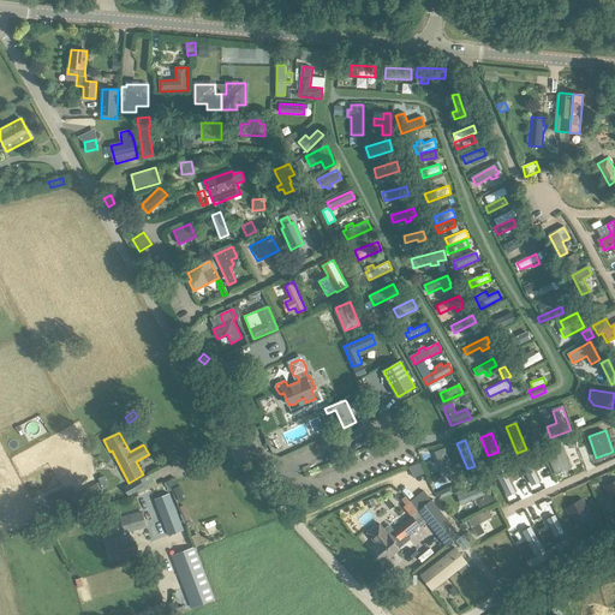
[(556,475),(572,467),(562,445),(547,452),(556,475)]
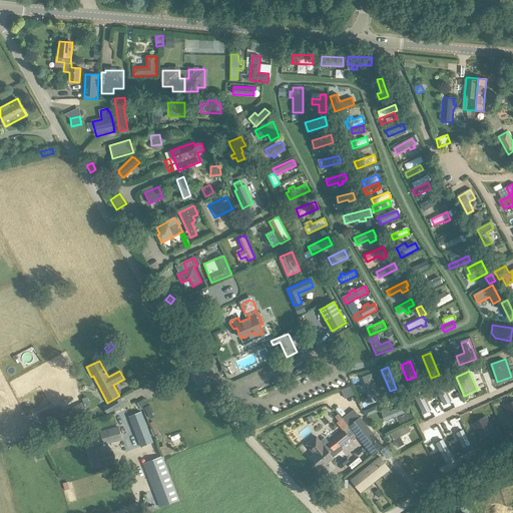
[(371,375),(363,378),(371,398),(378,395),(371,375)]
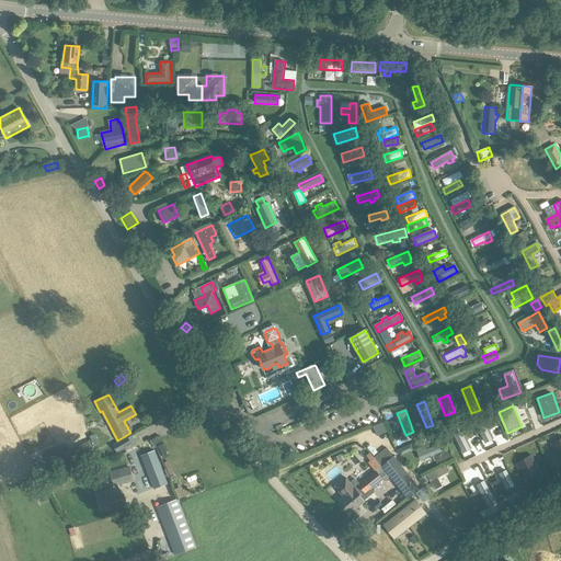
[(442,428),(458,423),(456,416),(439,422),(442,428)]
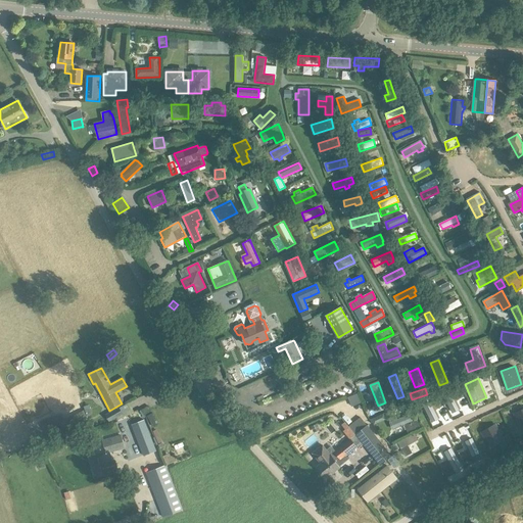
[(448,388),(441,392),(453,414),(460,410),(448,388)]
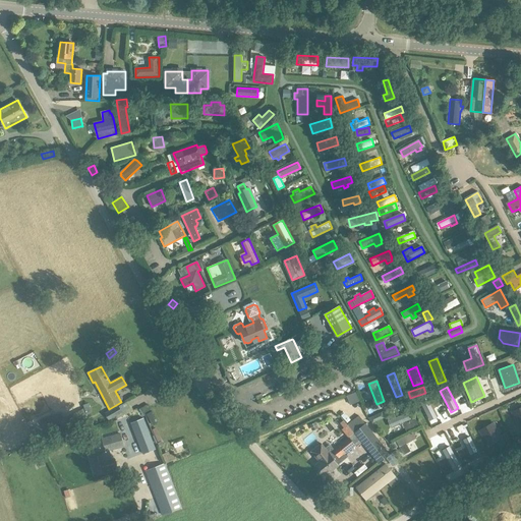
[(426,396),(419,399),(430,421),(437,417),(426,396)]
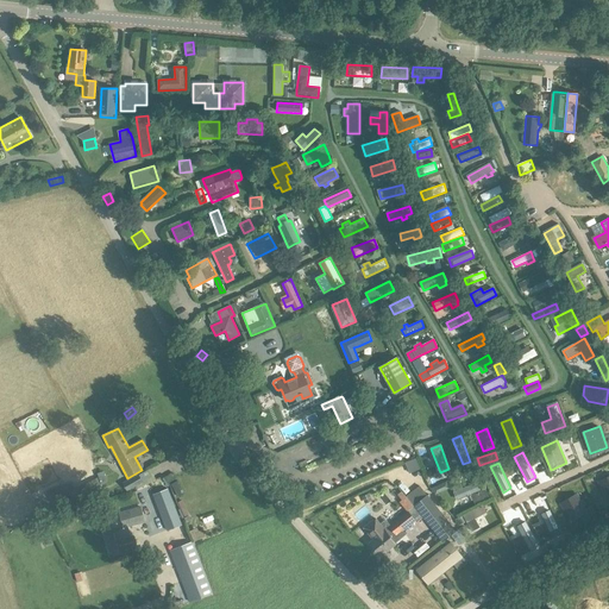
[(537,471),(542,484),(551,481),(544,468),(537,471)]
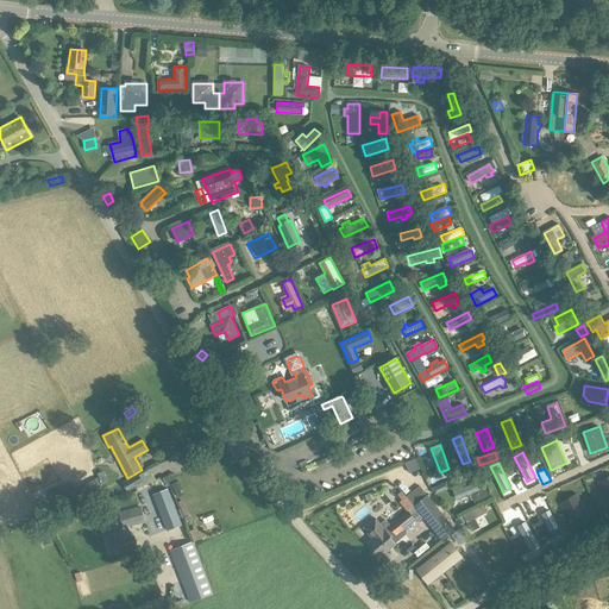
[(406,470),(407,481),(416,478),(414,469),(406,470)]
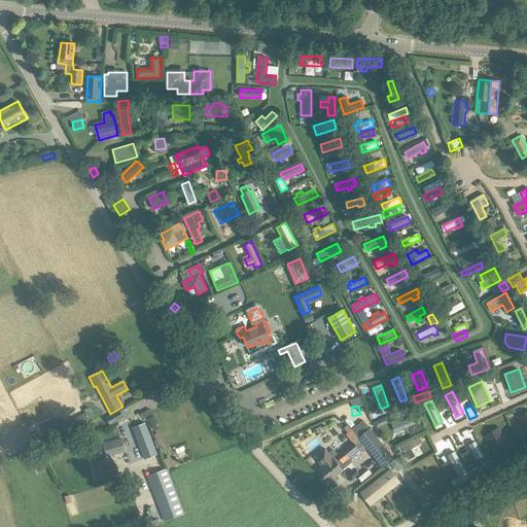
[(120,411),(106,418),(110,425),(117,421),(124,418),(120,411)]
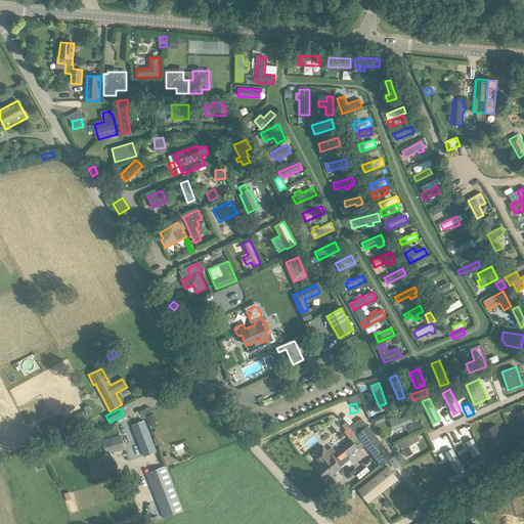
[(523,410),(515,415),(518,422),(520,421),(523,428),(523,410)]
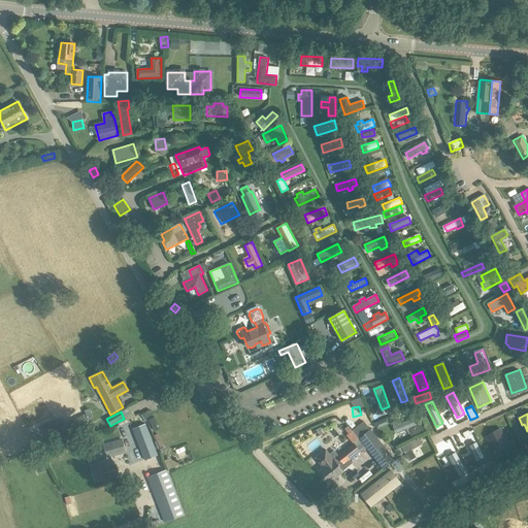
[(62,418),(57,421),(62,433),(65,431),(85,422),(88,421),(85,415),(81,416),(65,424),(62,418)]
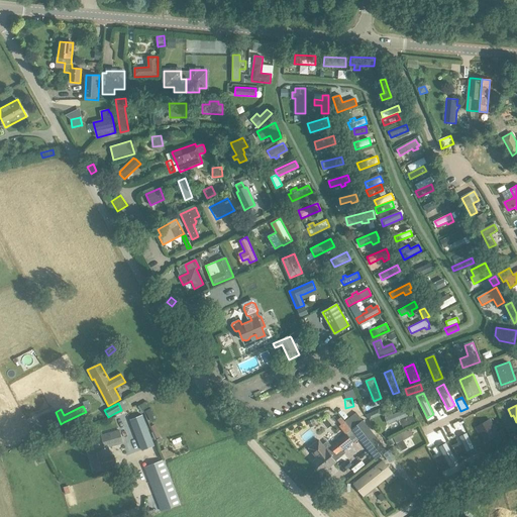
[(150,408),(145,411),(149,418),(151,423),(158,420),(151,408),(150,408)]
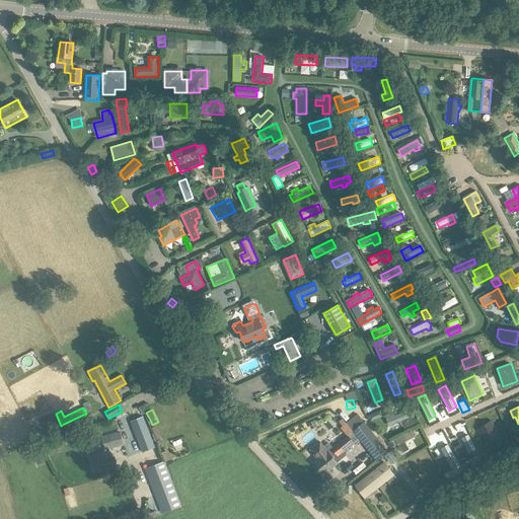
[(391,410),(384,413),(387,420),(386,420),(389,426),(401,422),(404,429),(417,424),(414,417),(410,419),(406,412),(394,417),(391,410)]
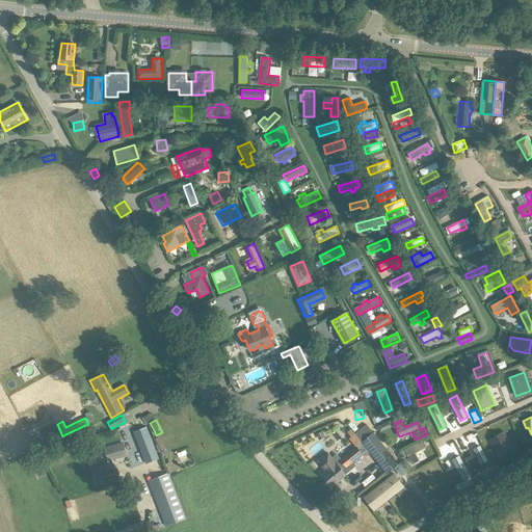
[(48,444),(60,439),(53,423),(41,429),(48,444)]
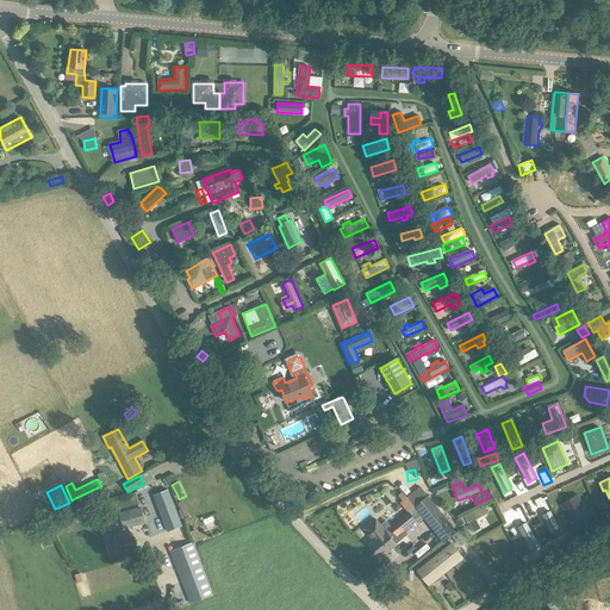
[(168,490),(154,496),(167,533),(182,527),(168,490)]
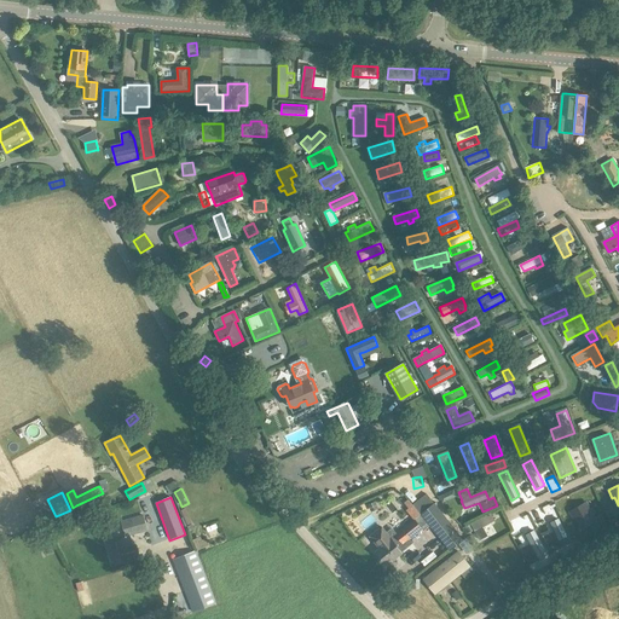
[(375,502),(368,505),(371,513),(379,509),(375,502)]
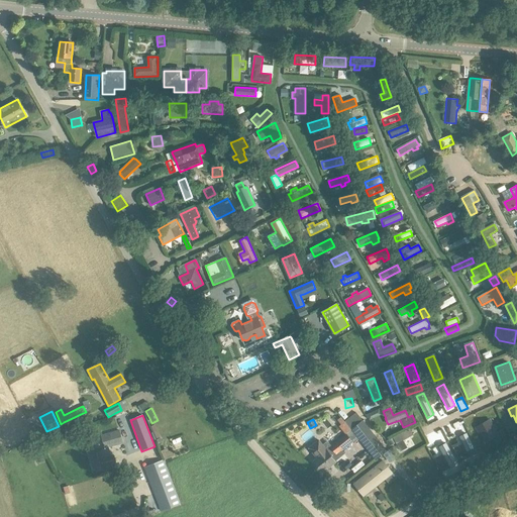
[(37,420),(30,422),(33,437),(41,435),(37,420)]
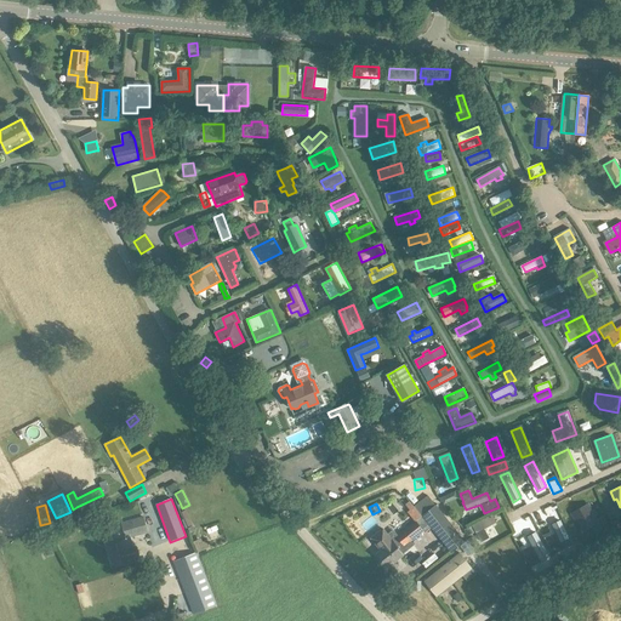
[(422,517),(431,528),(451,553),(459,546),(466,541),(437,505),(436,506),(423,516),(422,517)]
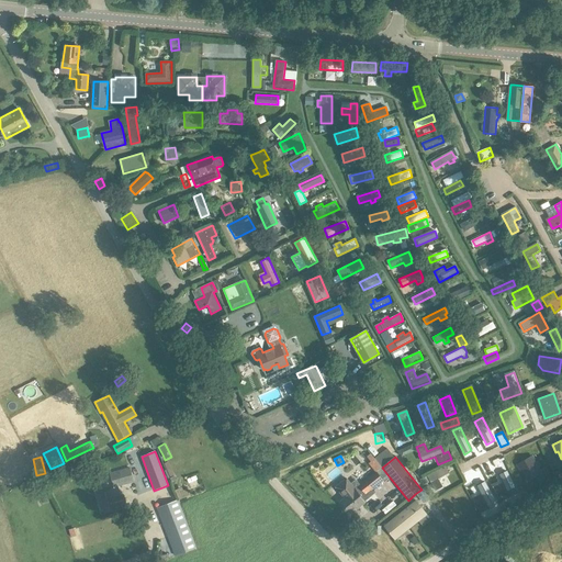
[(536,462),(535,459),(530,462),(528,459),(517,464),(521,472),(523,471),(528,481),(537,475),(539,480),(550,474),(546,468),(540,470),(539,467),(540,465),(538,461),(536,462)]
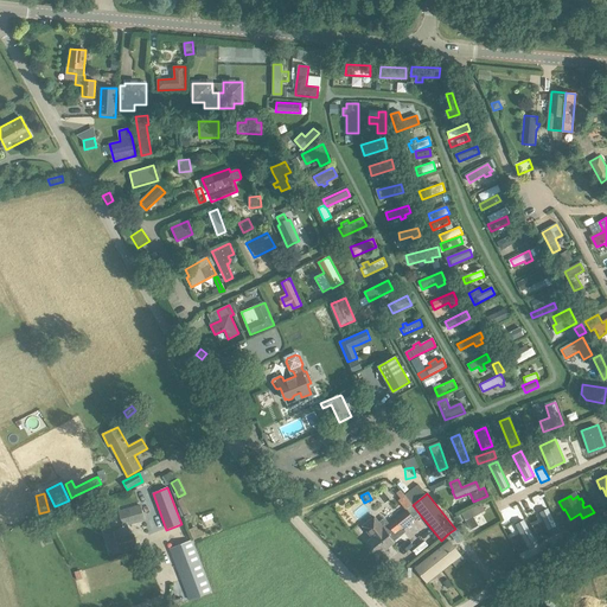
[(471,529),(479,524),(474,516),(485,510),(481,503),(462,513),(471,529)]
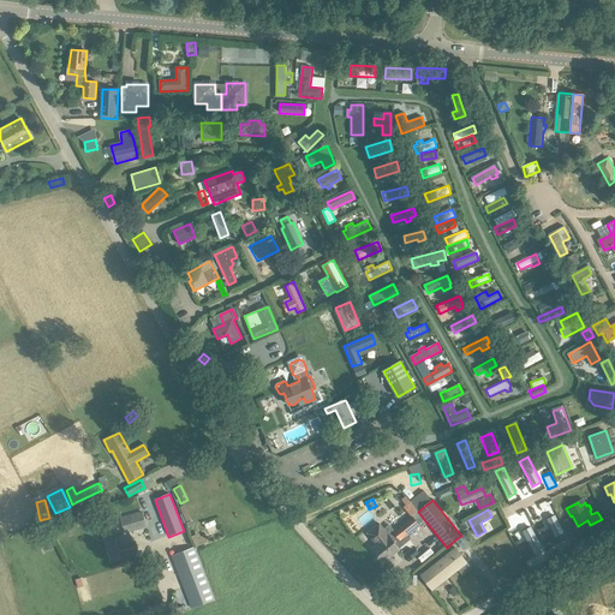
[(125,533),(106,538),(113,561),(127,556),(126,555),(138,551),(135,542),(132,543),(129,532),(147,527),(142,512),(120,518),(125,533)]
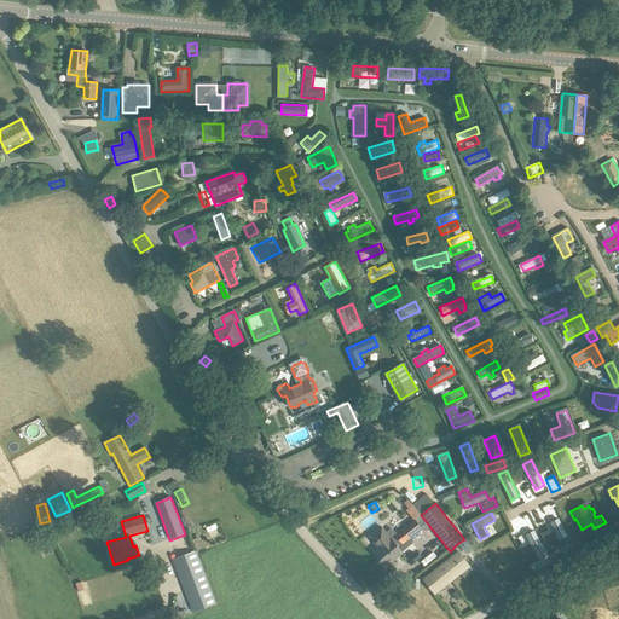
[(421,515),(415,520),(422,530),(423,531),(429,526),(421,515)]
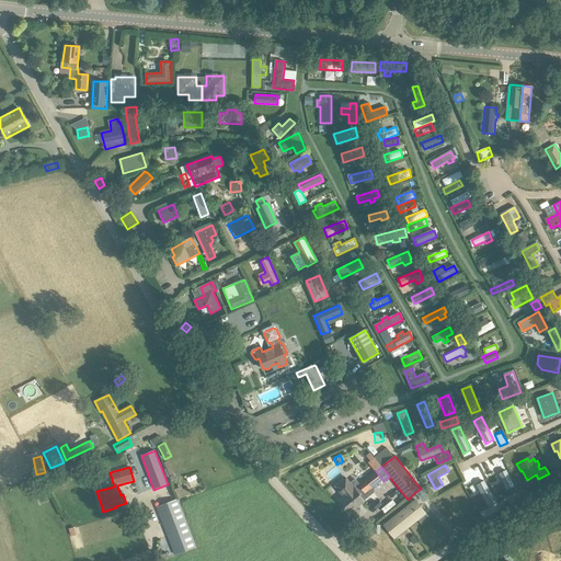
[(376,470),(367,477),(375,487),(382,480),(376,471),(376,470)]
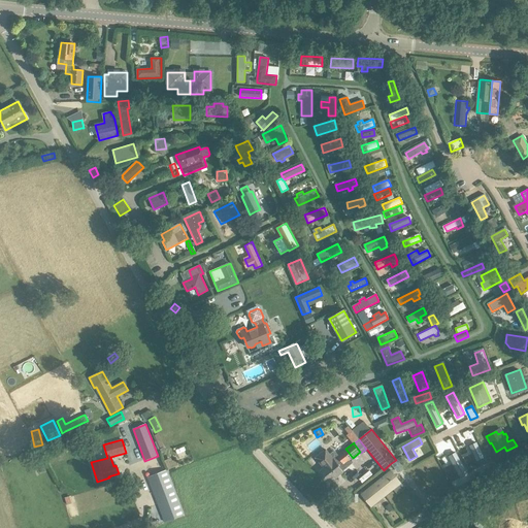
[(476,442),(469,446),(480,467),(480,468),(487,464),(476,442)]
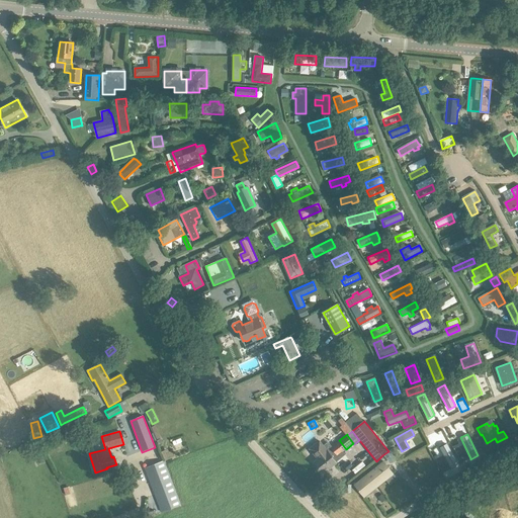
[(319,441),(310,449),(318,458),(315,461),(324,472),(341,458),(345,455),(343,451),(346,449),(339,440),(331,446),(328,443),(324,446),(319,441)]
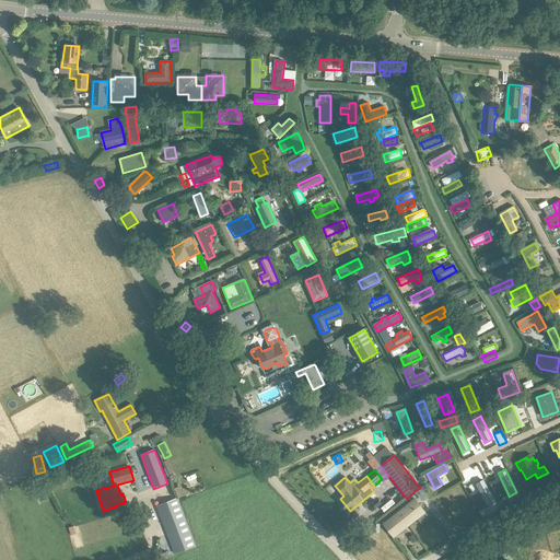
[(482,481),(476,485),(487,506),(494,502),(482,481)]
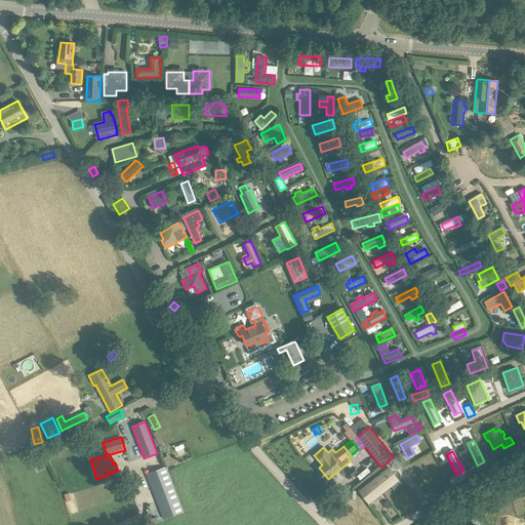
[(395,471),(402,465),(396,457),(389,462),(395,471)]
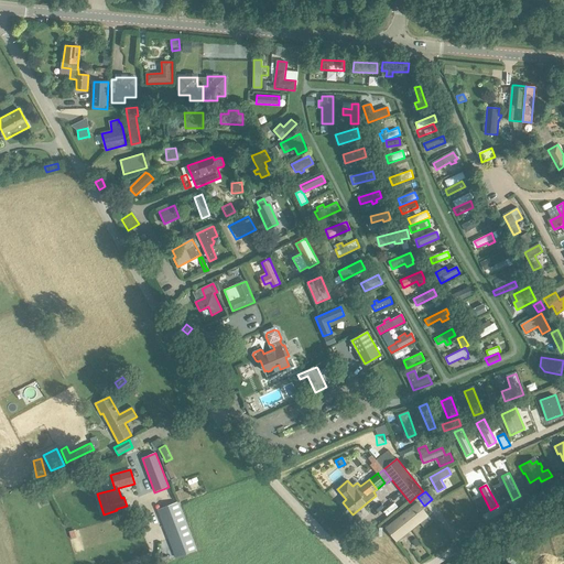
[(444,503),(451,514),(467,506),(461,495),(444,503)]
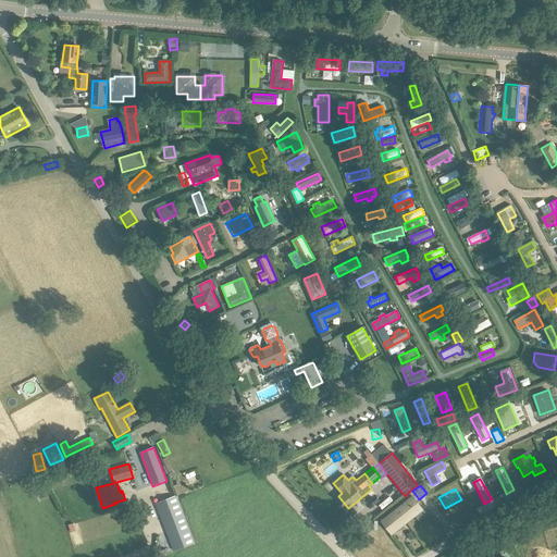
[(176,496),(156,504),(174,551),(195,543),(176,496)]
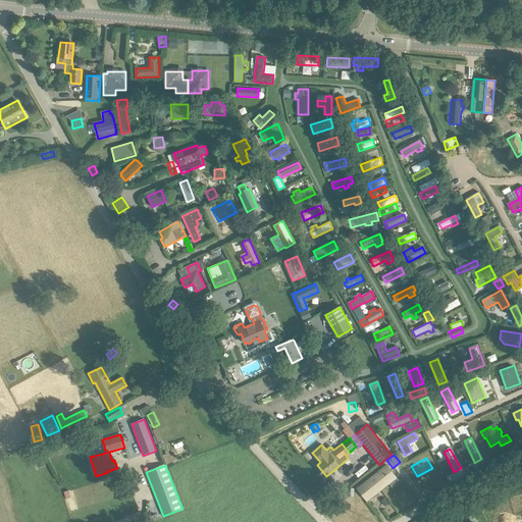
[(382,489),(397,478),(386,465),(371,477),(382,489)]
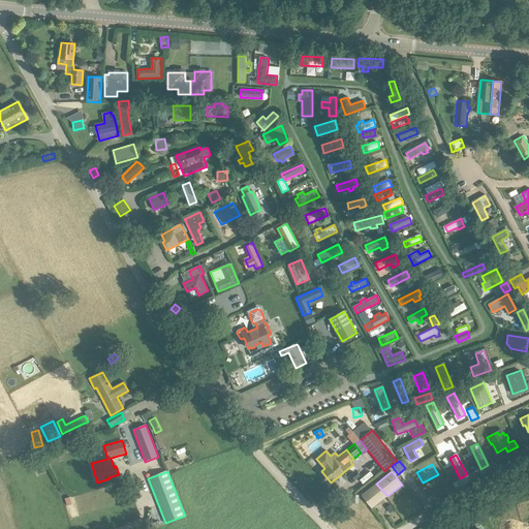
[(387,496),(376,484),(362,495),(372,508),(387,496)]
